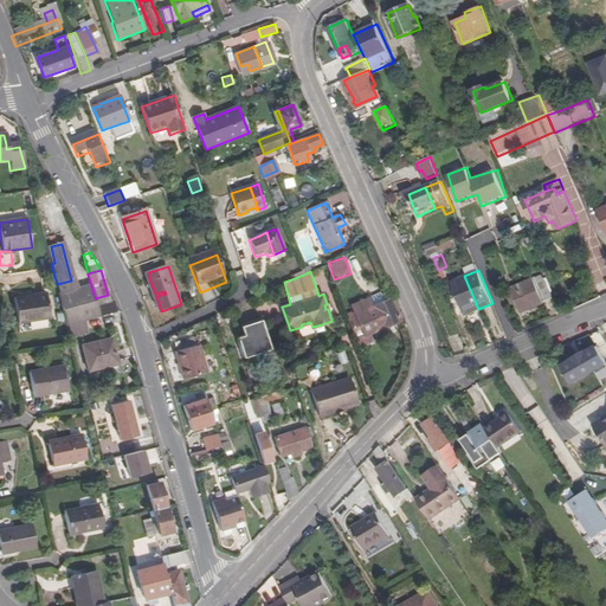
[(478,309),(464,276),(452,281),(465,314),(478,309)]
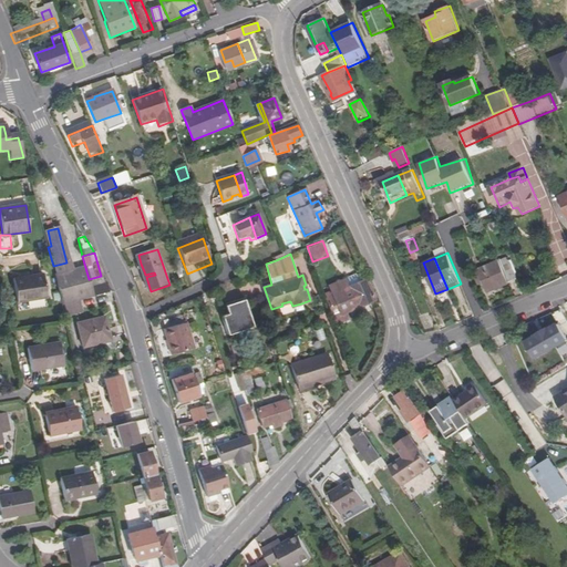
[(507,258),(478,270),(488,291),(517,280),(507,258)]
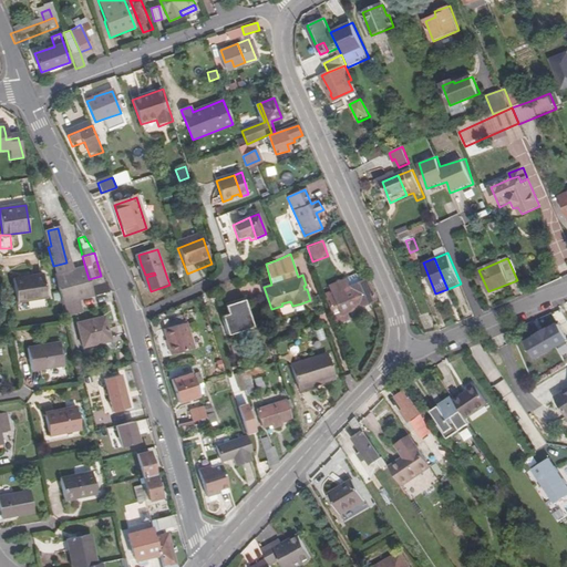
[(89,279),(90,287),(105,282),(103,275),(101,276),(89,279)]
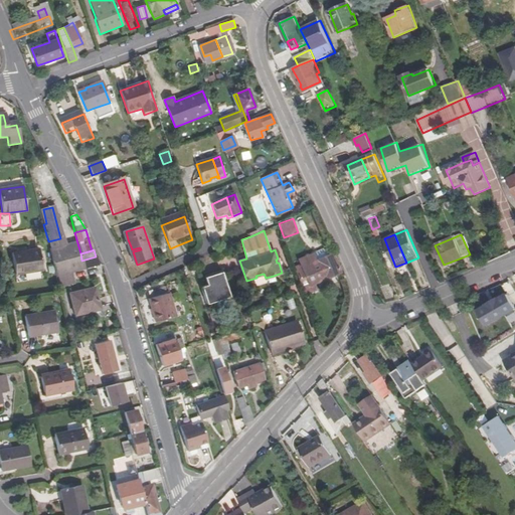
[(41,271),(38,250),(11,254),(15,276),(41,271)]
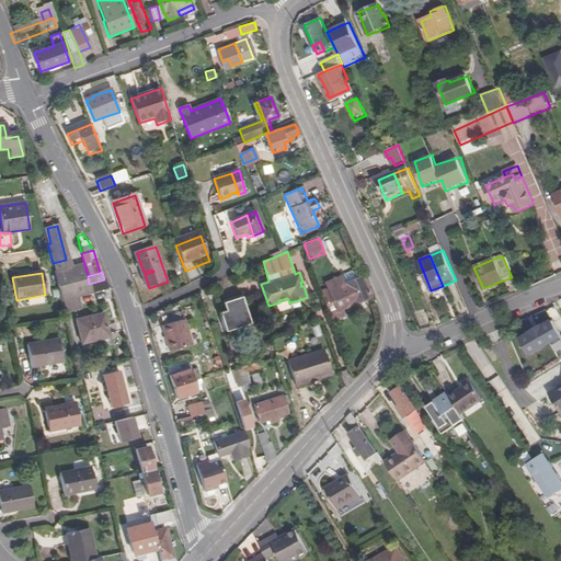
[(374,298),(369,287),(366,288),(362,277),(346,283),(343,275),(335,278),(338,284),(329,287),(320,290),(332,321),(347,315),(345,309),(374,298)]
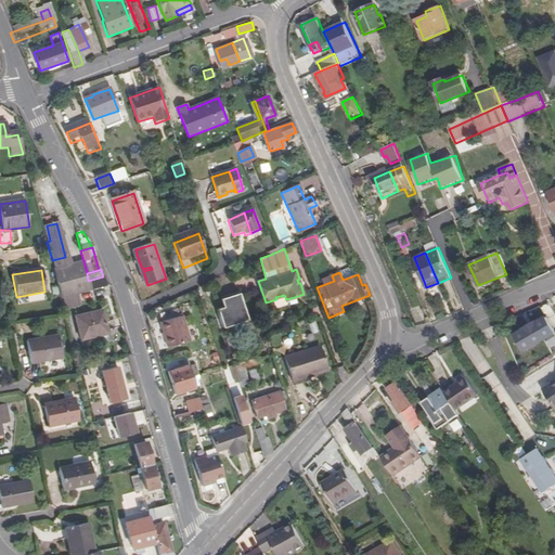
[(88,281),(91,289),(106,285),(103,276),(88,281)]
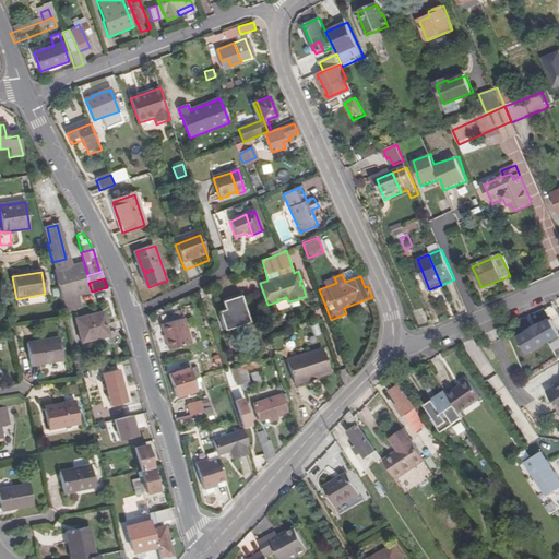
[(224,309),(217,311),(224,331),(250,323),(240,294),(221,300),(224,309)]
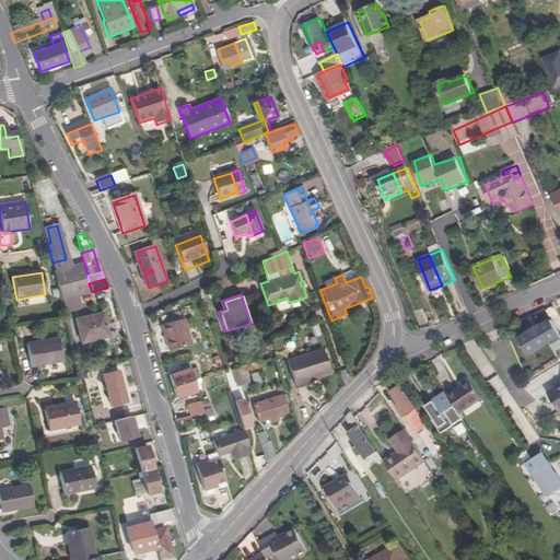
[(63,314),(81,310),(77,296),(60,302),(63,314)]
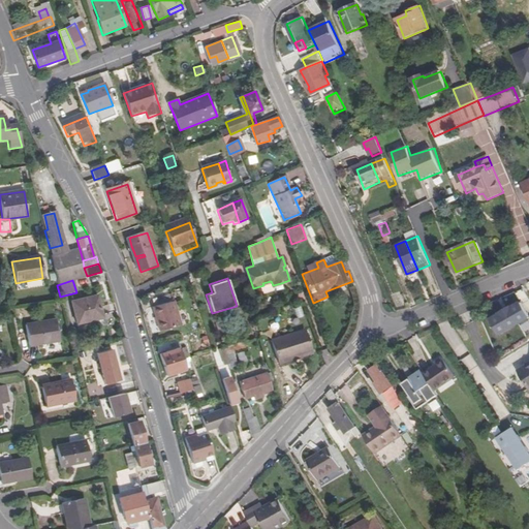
[(104,329),(101,318),(91,321),(90,317),(100,314),(96,294),(70,302),(76,329),(83,329),(87,329),(93,327),(96,325),(98,330),(104,329)]
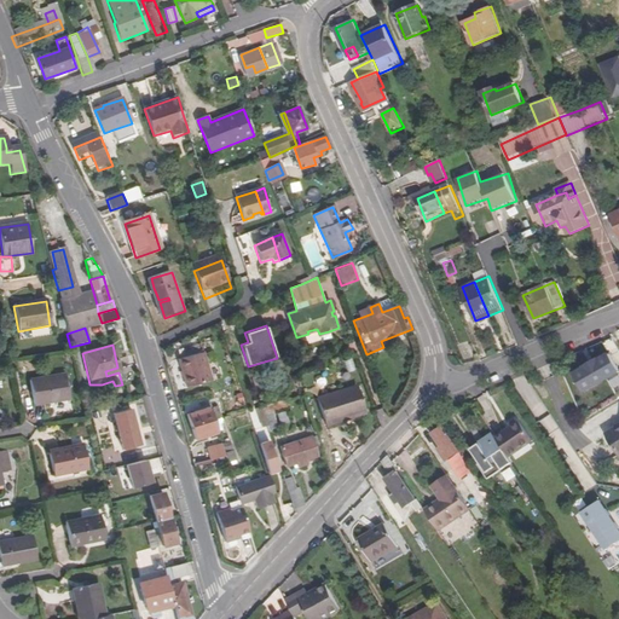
[(617,397),(618,394),(618,365),(612,352),(573,372),(586,395),(609,382),(617,397)]
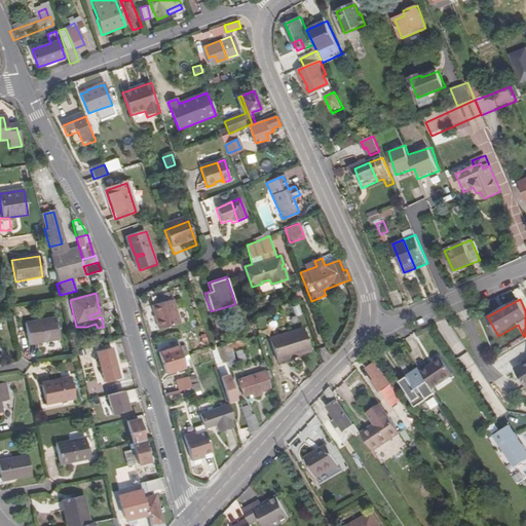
[(175,300),(152,306),(159,330),(181,324),(175,300)]
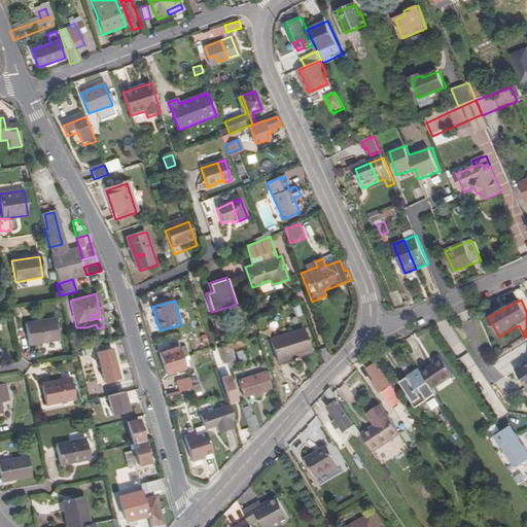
[(55,318),(24,324),(28,344),(60,338),(55,318)]
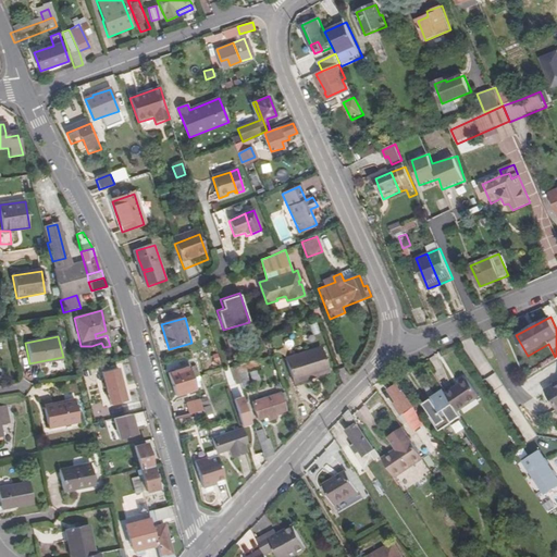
[(308,380),(330,372),(322,348),(287,359),(296,387),(309,383),(308,380)]
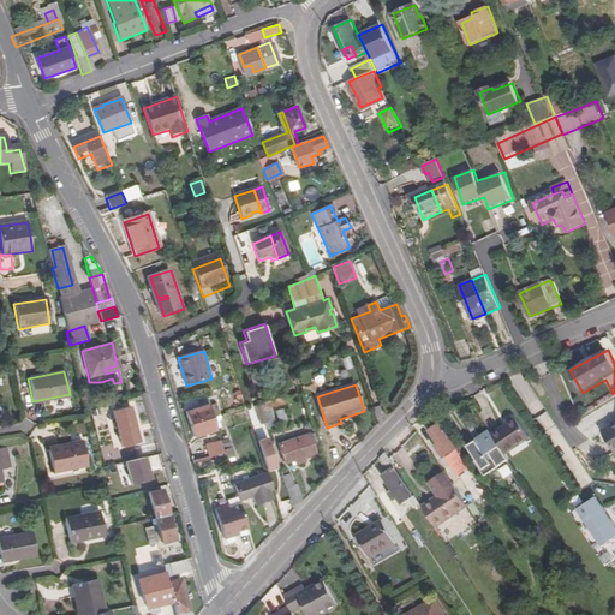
[(477,398),(484,412),(491,408),(484,394),(477,398)]
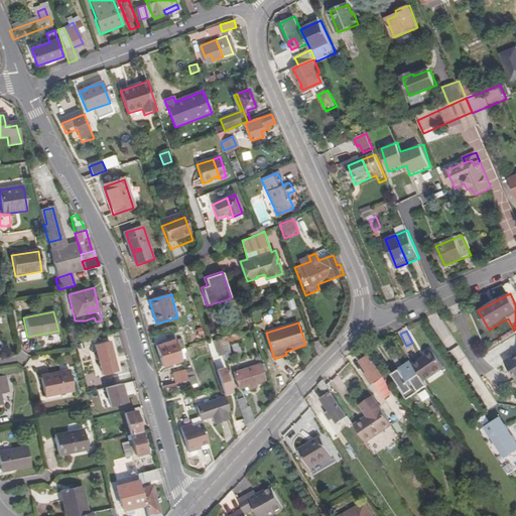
[(238,358),(233,341),(240,339),(239,334),(218,341),(225,362),(238,358)]
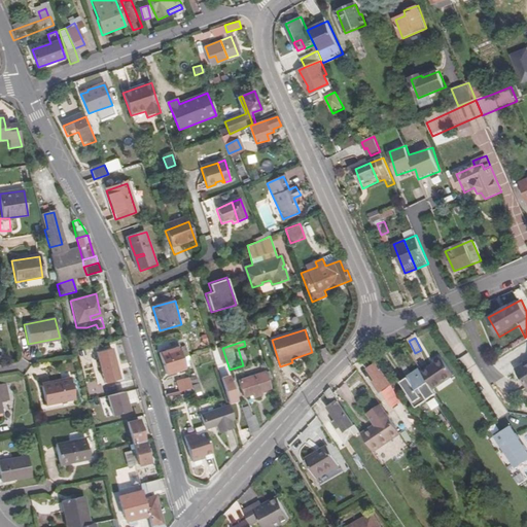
[(183,343),(178,344),(180,350),(183,359),(188,357),(183,343)]
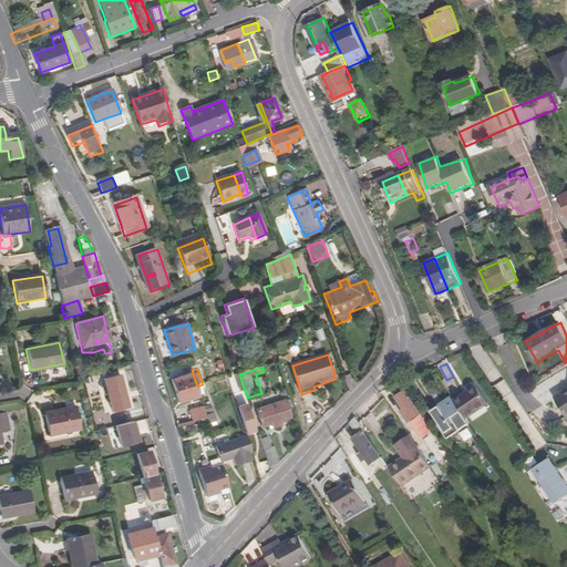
[(111,413),(130,409),(122,374),(104,378),(111,413)]
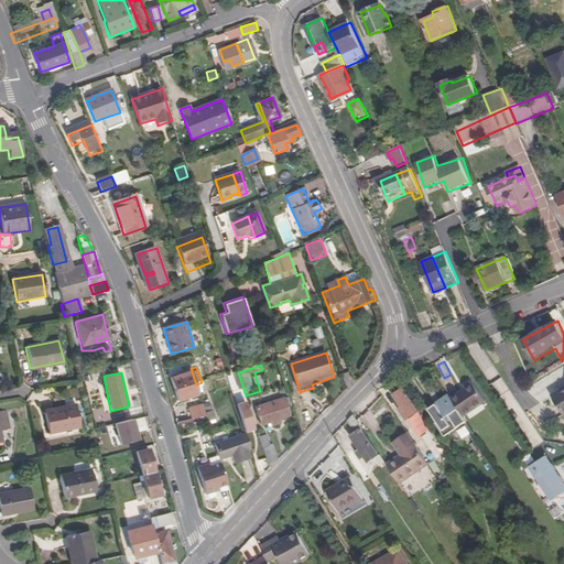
[(199,399),(196,384),(193,375),(172,382),(179,404),(199,399)]
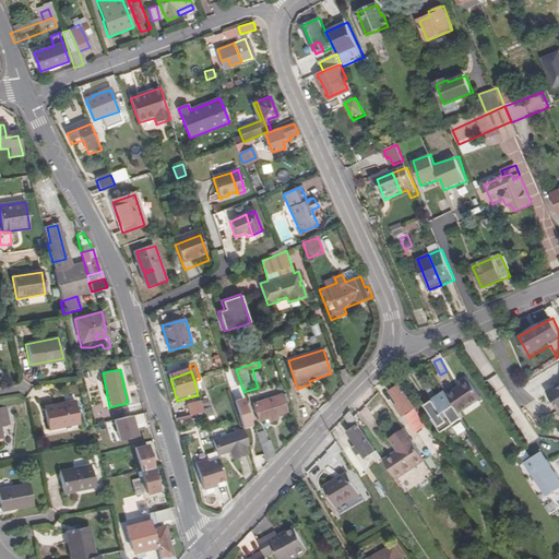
[(309,381),(310,384),(332,378),(331,373),(309,381)]
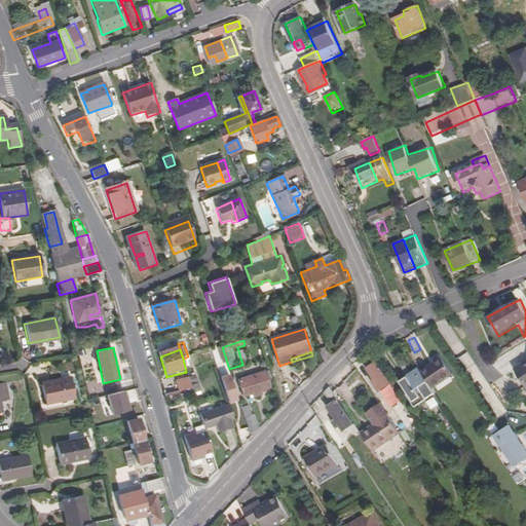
[(438,365),(437,365),(448,381),(456,375),(443,357),(436,361),(438,365)]
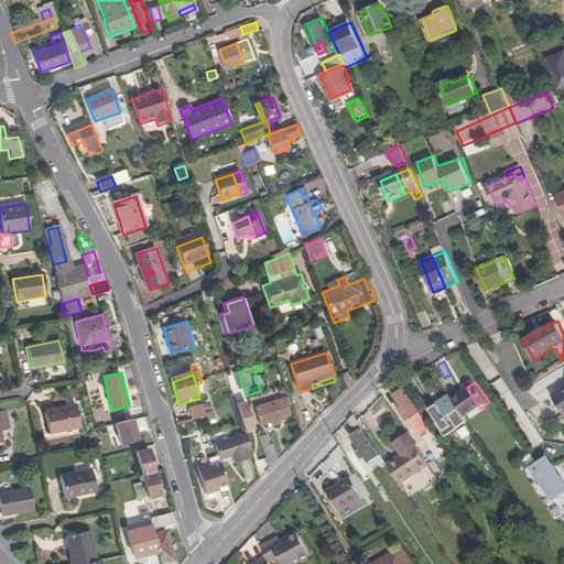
[(563,389),(554,396),(563,410),(563,389)]
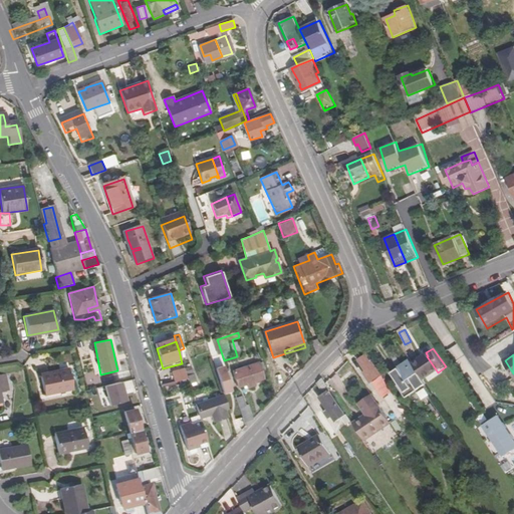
[(368,356),(360,361),(366,371),(364,373),(372,384),(382,377),(368,356)]
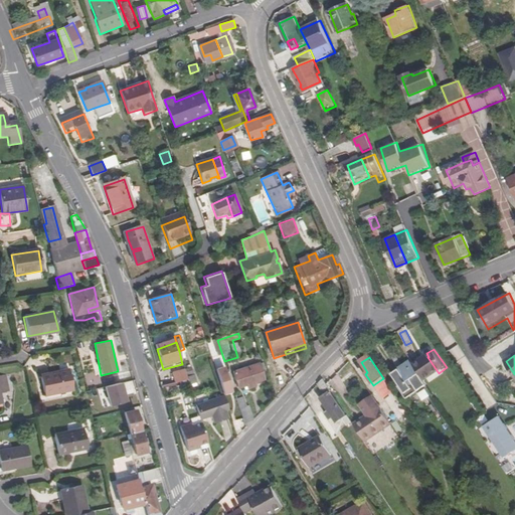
[(439,373),(427,357),(423,360),(422,360),(414,365),(425,382),(439,373)]
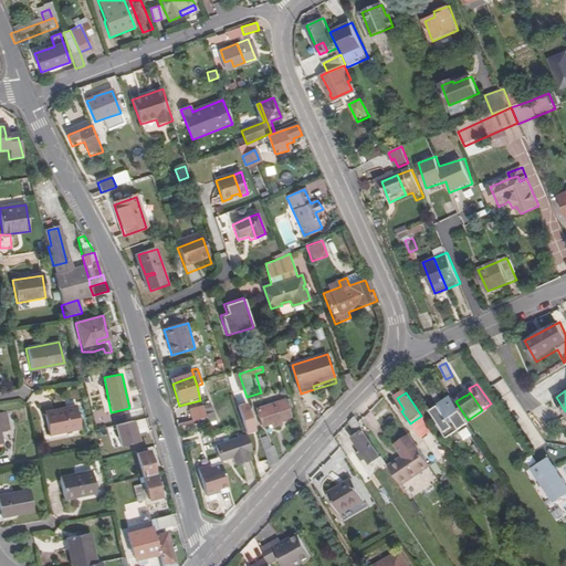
[(442,408),(454,400),(452,397),(440,406),(441,407),(442,408)]
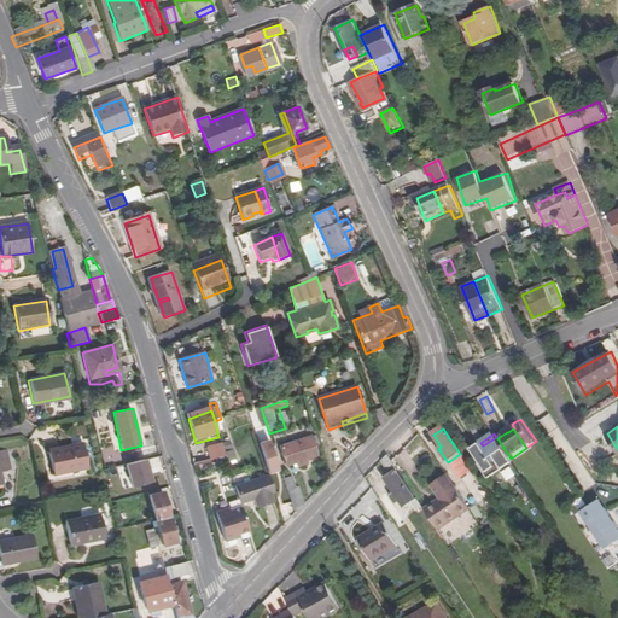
[(617,449),(607,433),(605,436),(617,456),(617,449)]
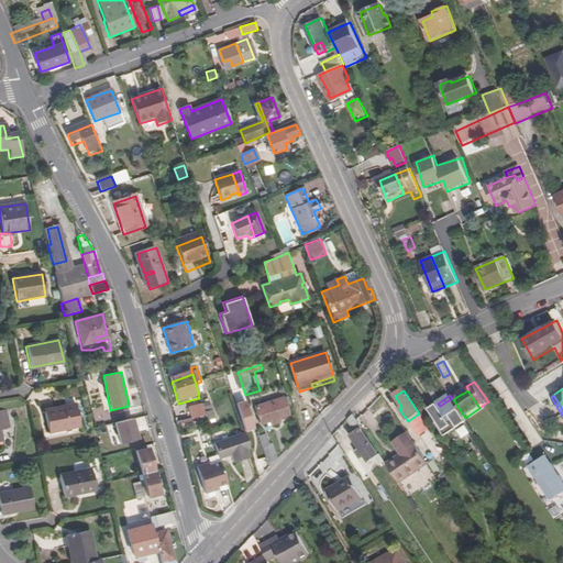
[(271,420),(279,417),(289,415),(284,398),(255,406),(261,423),(271,420)]
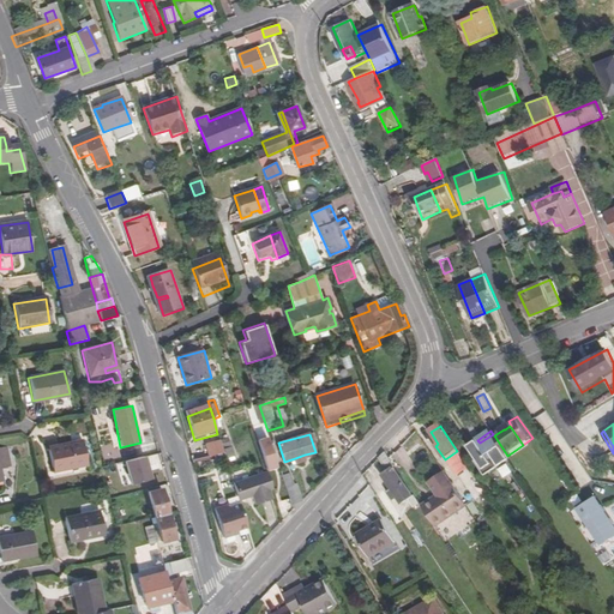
[(507,456),(494,435),(493,434),(480,443),(479,441),(469,447),(479,462),(477,463),(487,477),(511,462),(507,456)]
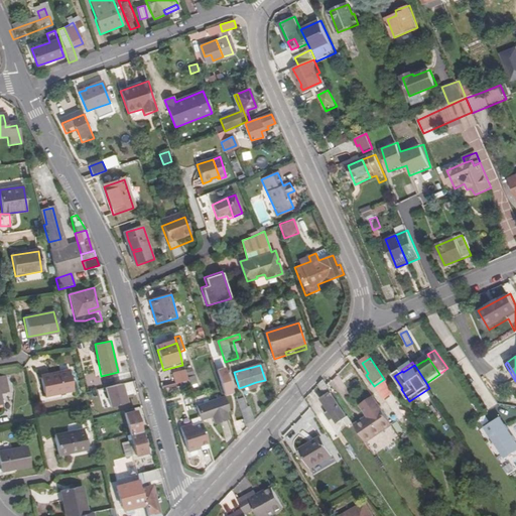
[(225,390),(231,388),(225,367),(219,368),(225,390)]
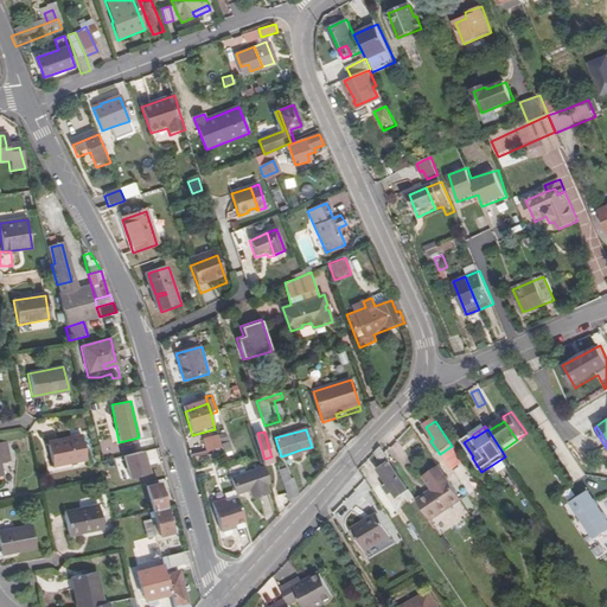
[(82,434),(48,441),(55,467),(89,461),(82,434)]
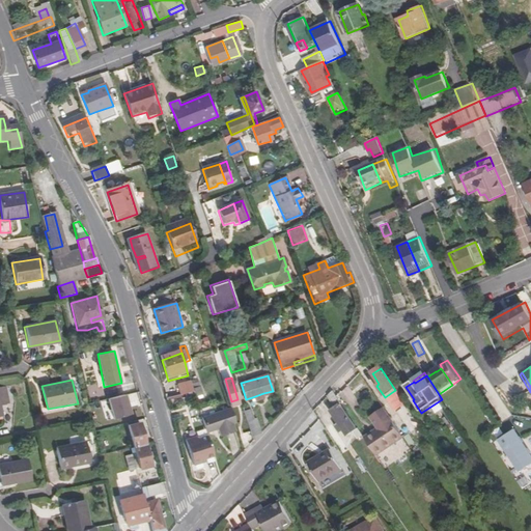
[(201,388),(199,382),(191,384),(193,390),(201,388)]
